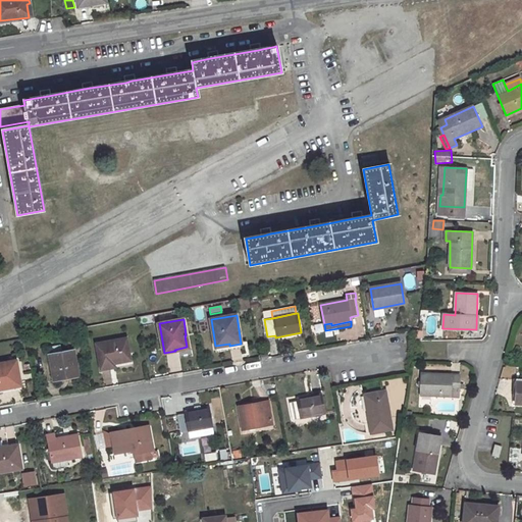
[(126,338),(97,344),(101,370),(111,368),(110,364),(114,363),(131,361),(126,338)]
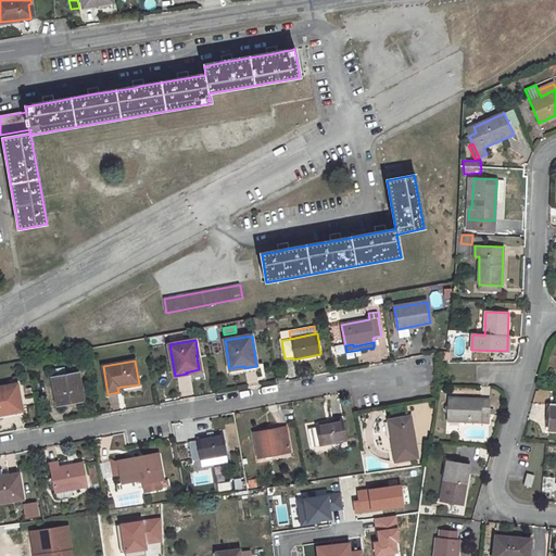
[(78,374),(52,379),(57,405),(84,401),(78,374)]
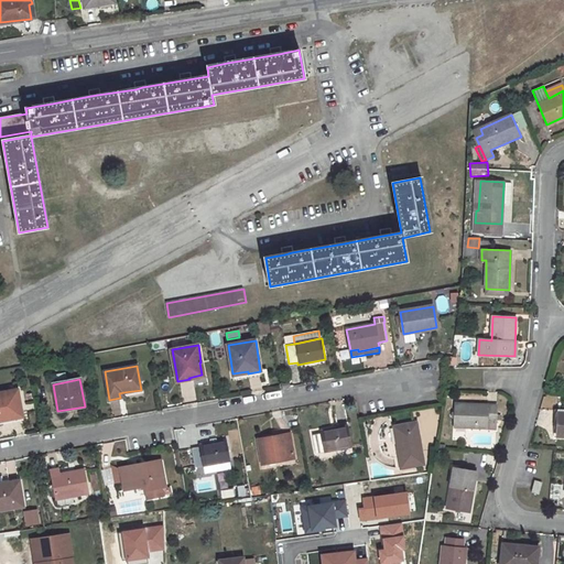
[(18,390),(0,392),(0,421),(2,421),(1,419),(22,414),(18,390)]
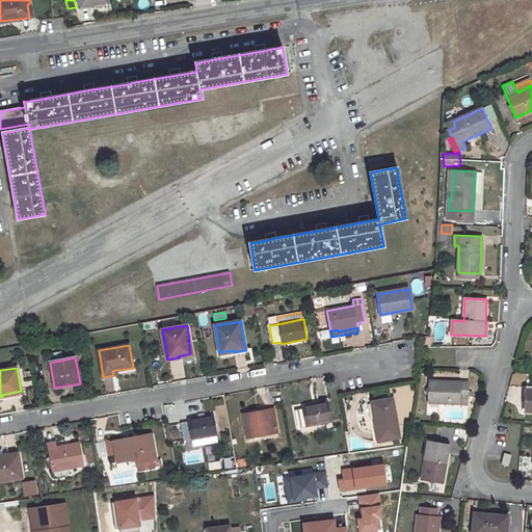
[(429,381),(429,402),(468,404),(468,382),(429,381)]
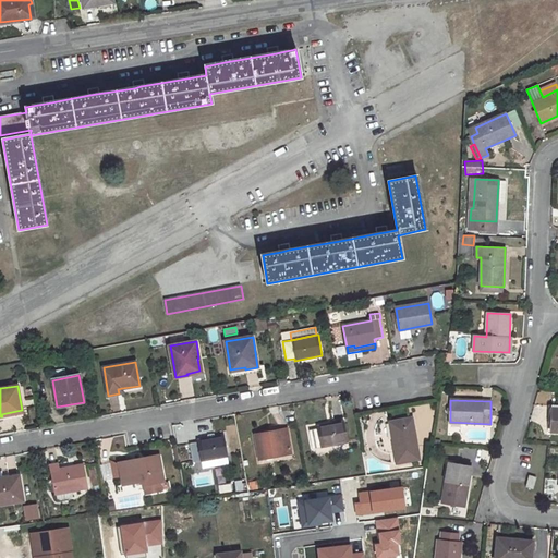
[(22,410),(1,414),(2,416),(2,420),(23,415),(22,410)]
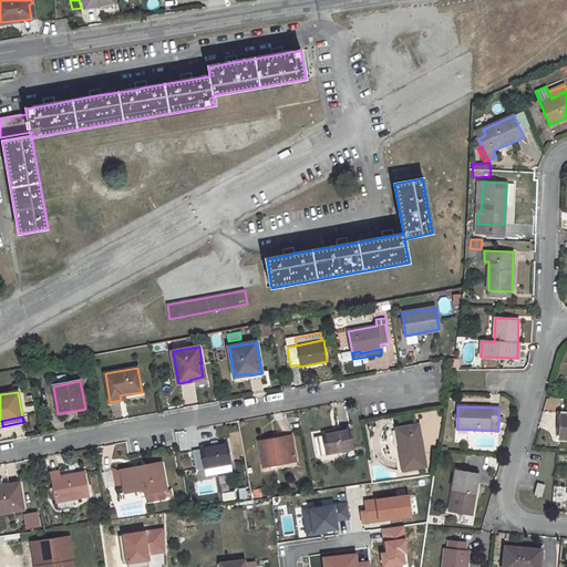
[(419,425),(395,430),(403,471),(426,466),(419,425)]
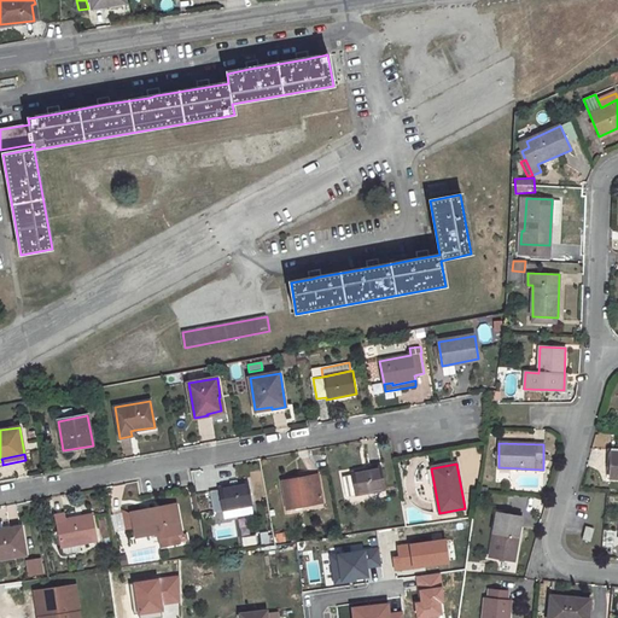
[(380,467),(351,473),(351,474),(343,476),(347,496),(385,489),(380,467)]
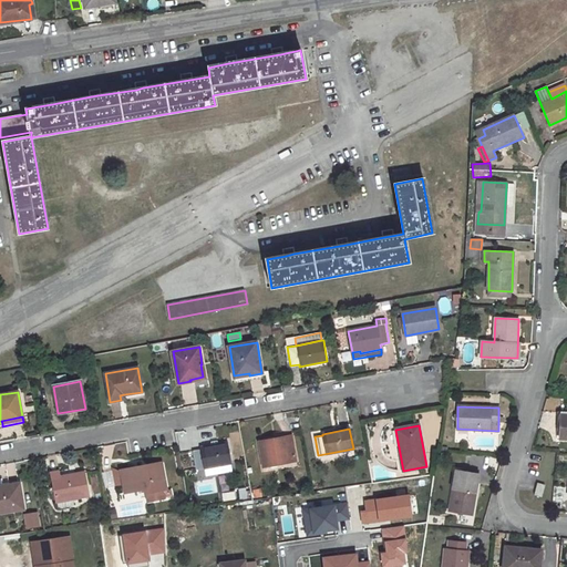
[(291,436),(259,442),(264,466),(295,461),(291,436)]
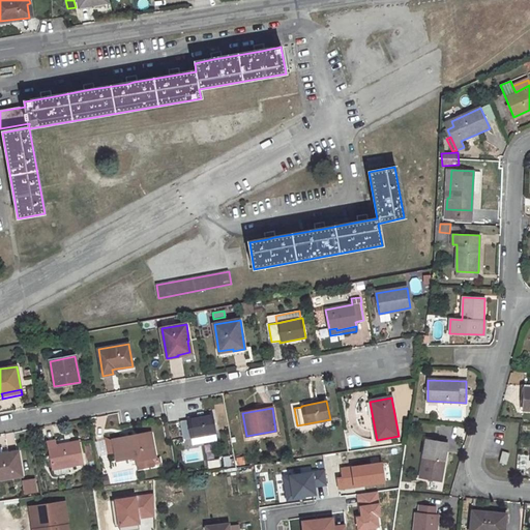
[(187,420),(180,421),(183,439),(216,433),(212,414),(187,418),(187,420)]
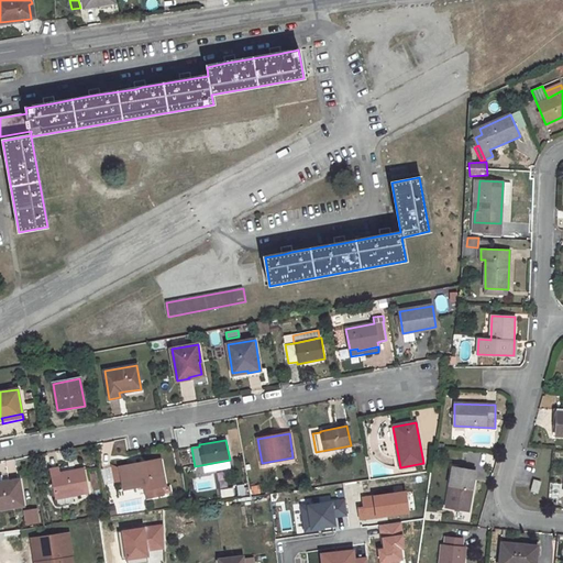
[(143,463),(121,467),(121,468),(123,481),(124,489),(143,485),(146,498),(163,495),(163,493),(162,486),(165,485),(161,464),(143,467),(143,463)]
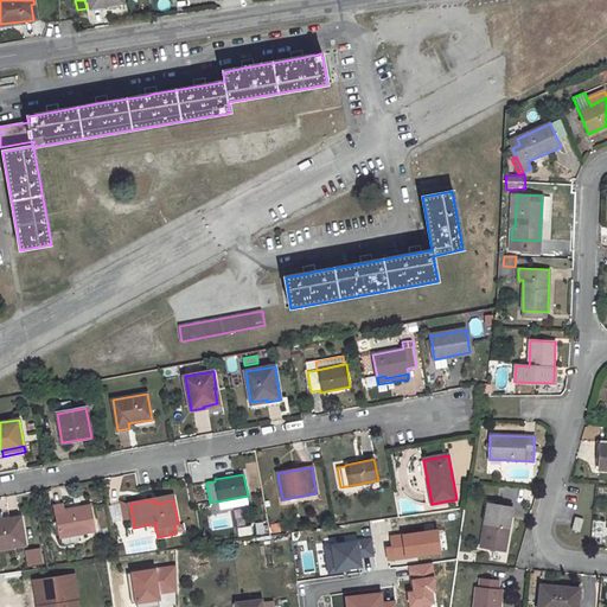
[(90,505),(81,506),(82,510),(64,512),(64,510),(63,503),(53,505),(61,538),(95,531),(90,505)]
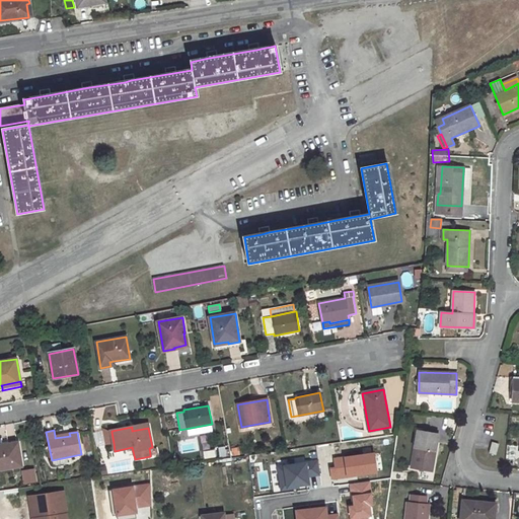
[(112,432),(104,430),(106,445),(114,443),(112,432)]
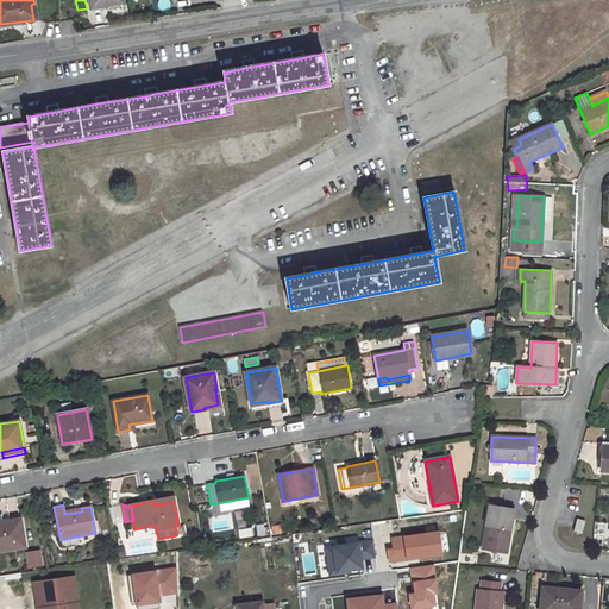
[(489,506),(482,548),(507,552),(514,509),(489,506)]
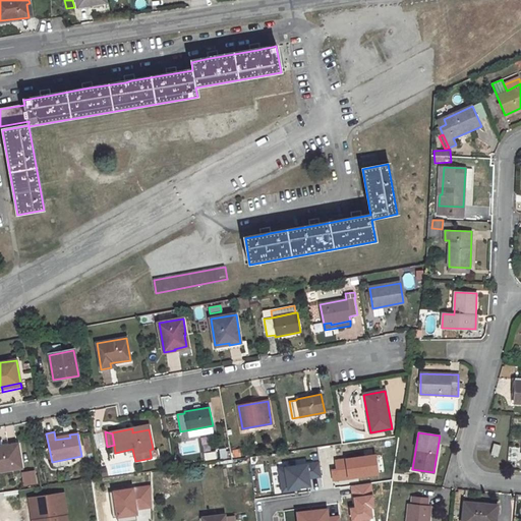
[(494,444),(490,455),(498,457),(501,446),(494,444)]
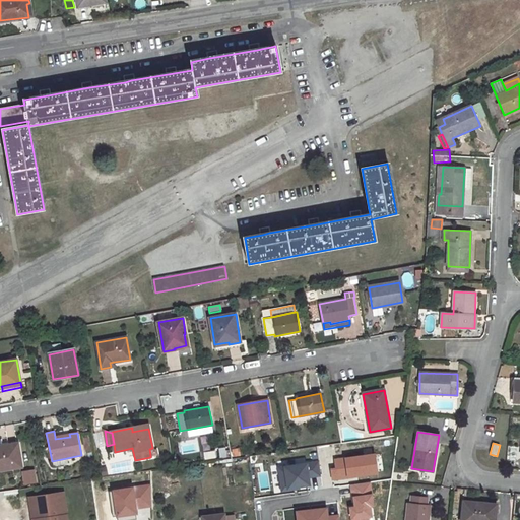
[(17,444),(0,447),(0,469),(20,467),(17,444)]
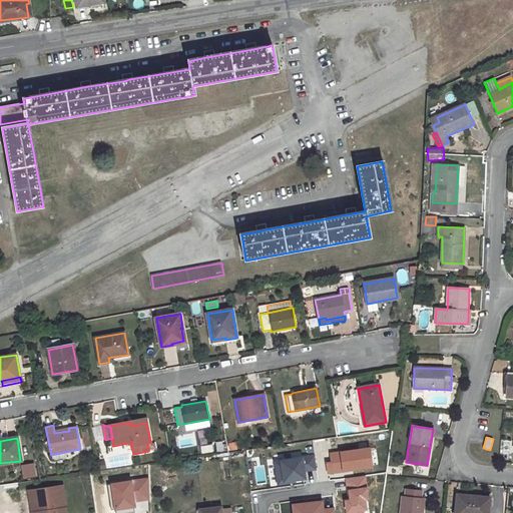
[(21,465),(23,480),(36,477),(34,463),(21,465)]
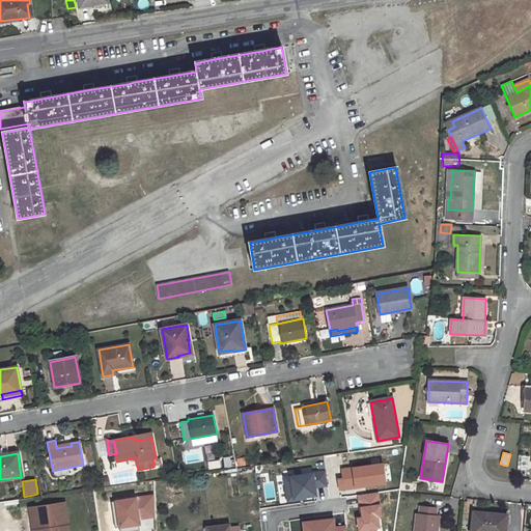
[(17,500),(3,502),(4,512),(19,510),(17,500)]
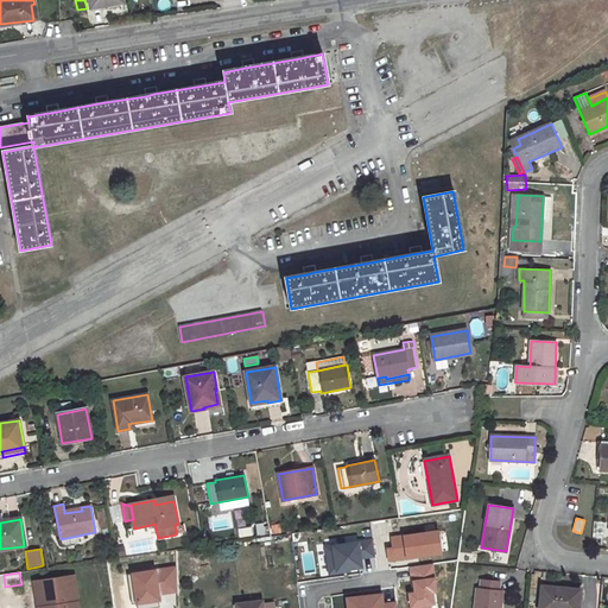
[(77,607),(73,575),(33,581),(37,607),(43,607),(77,607)]
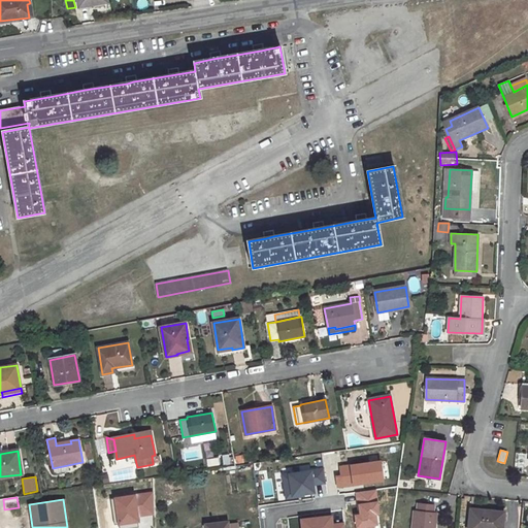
[(414,512),(411,527),(434,527),(436,514),(432,513),(433,505),(418,504),(418,512),(414,512)]
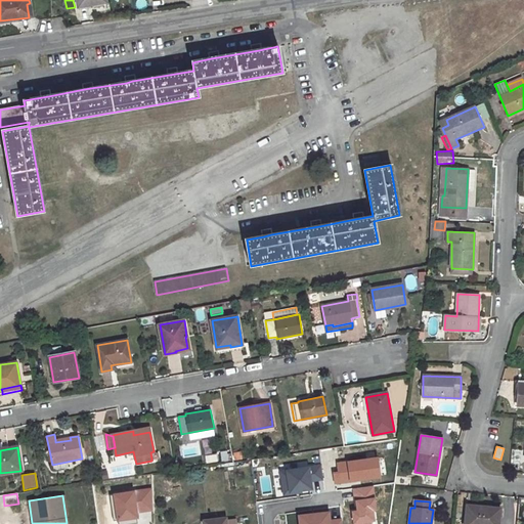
[(18,504),(4,506),(5,514),(19,512),(18,504)]
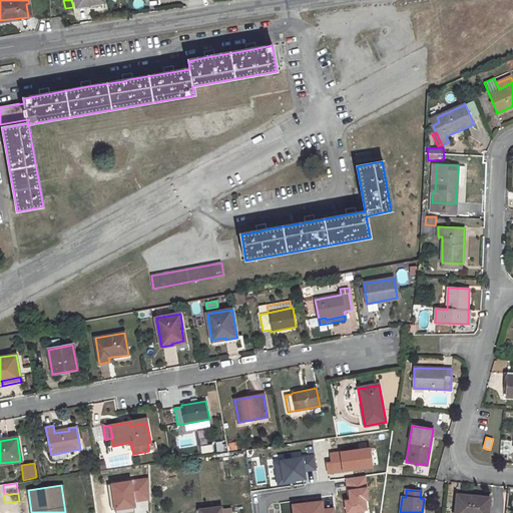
[(458,494),(455,512),(487,512),(489,497),(458,494)]
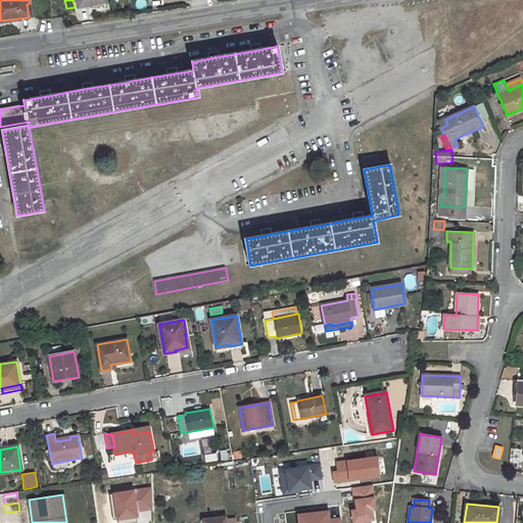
[(224,509),(210,511),(210,519),(225,517),(224,509)]
